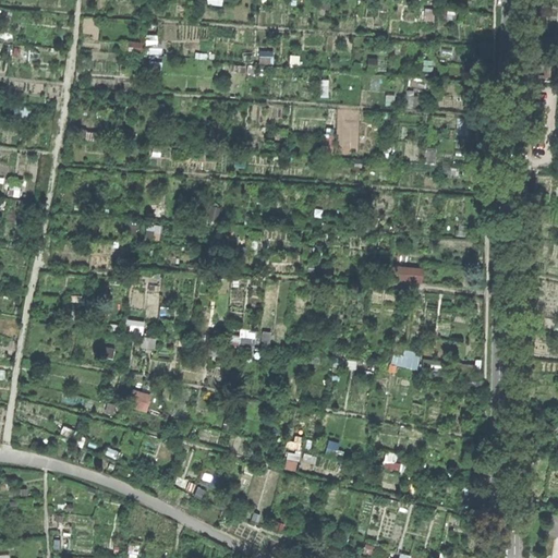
[(148,53),(160,53),(159,36),(147,36),(148,53)]
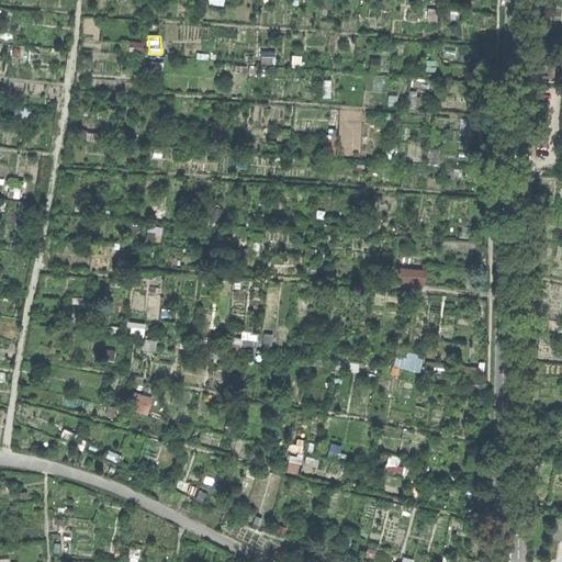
[(27,108),(14,107),(14,117),(26,119),(27,108)]
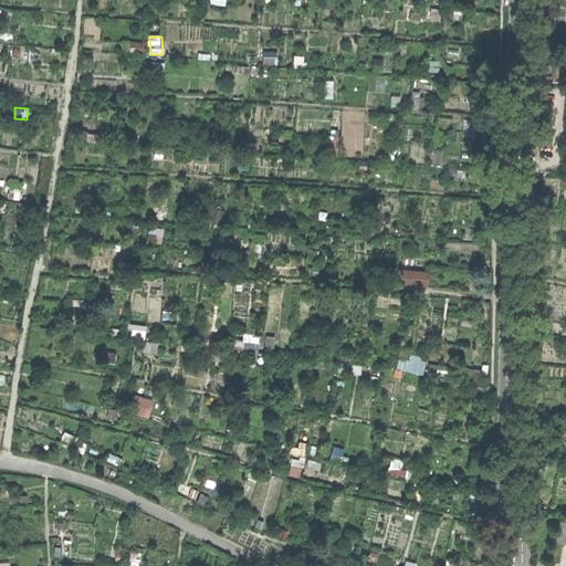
[(30,206),(22,205),(21,217),(29,218),(30,206)]
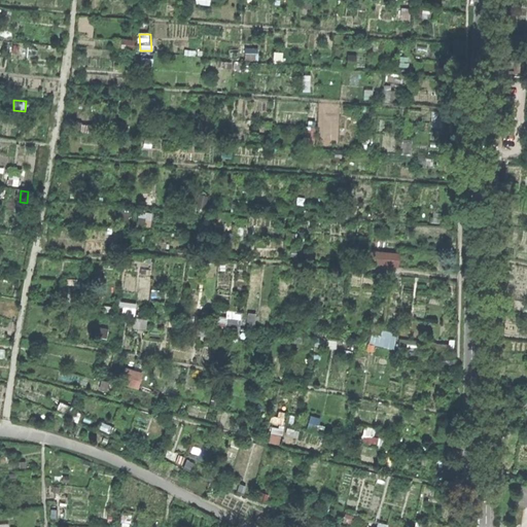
[(130,224),(130,210),(120,210),(120,224),(130,224)]
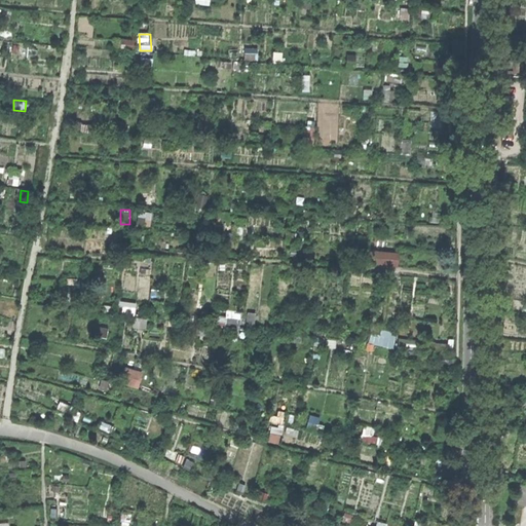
[(138,224),(151,225),(152,213),(140,211),(138,224)]
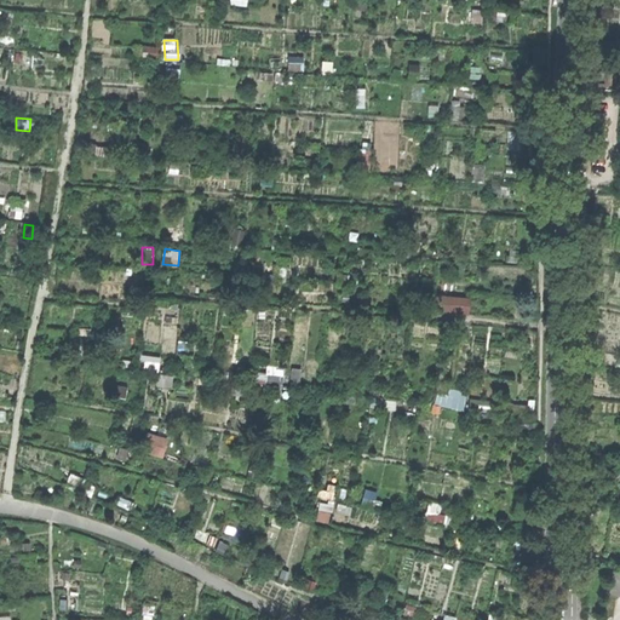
[(435,313),(468,315),(470,298),(437,296),(435,313)]
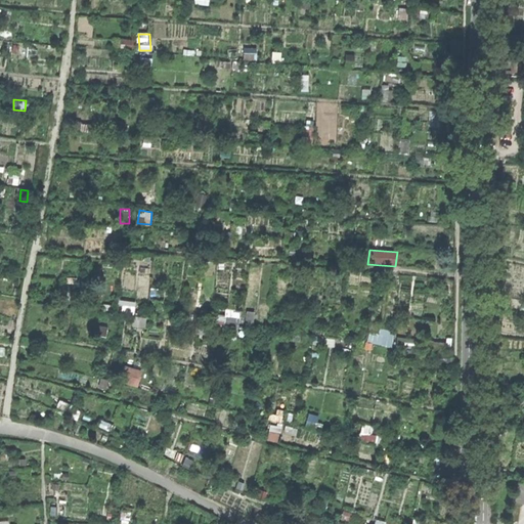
[(226,309),(224,322),(238,324),(241,311),(226,309)]
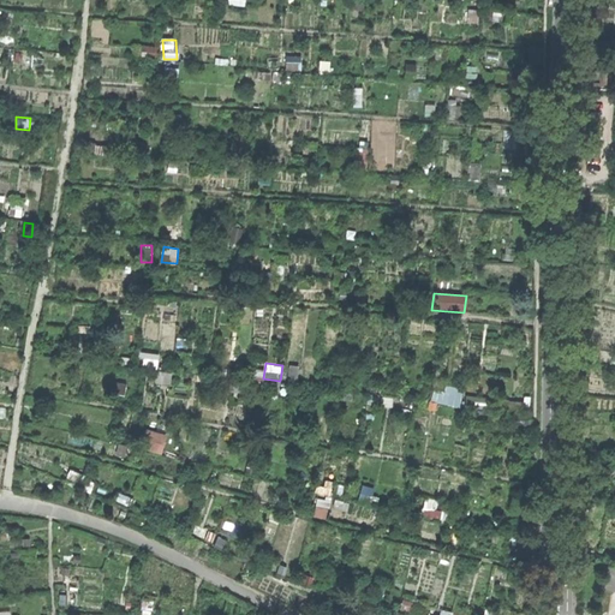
[(435,384),(434,402),(461,406),(464,387),(435,384)]
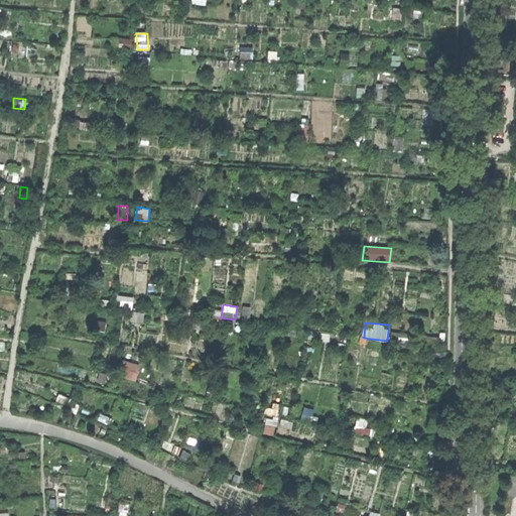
[(120,370),(138,375),(140,364),(123,360),(120,370)]
